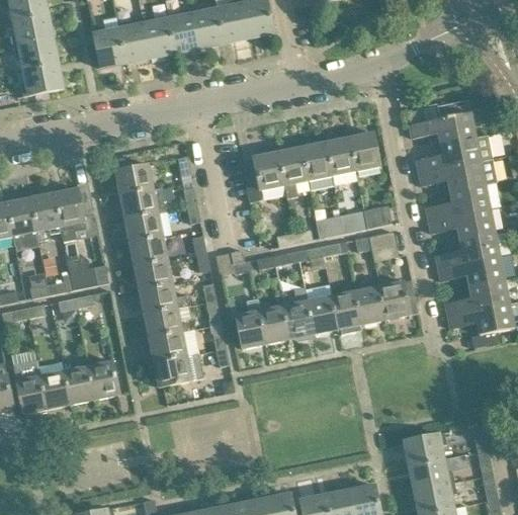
[(14,20),(48,13),(45,0),(4,0),(5,7),(11,6),(14,20)]
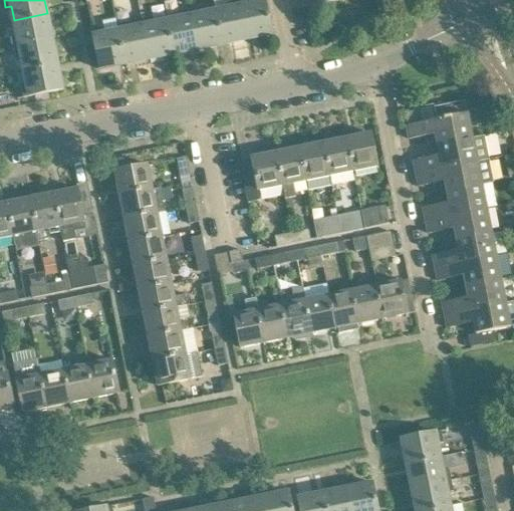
[(222,42),(246,37),(239,0),(227,0),(228,5),(215,8),(222,42)]
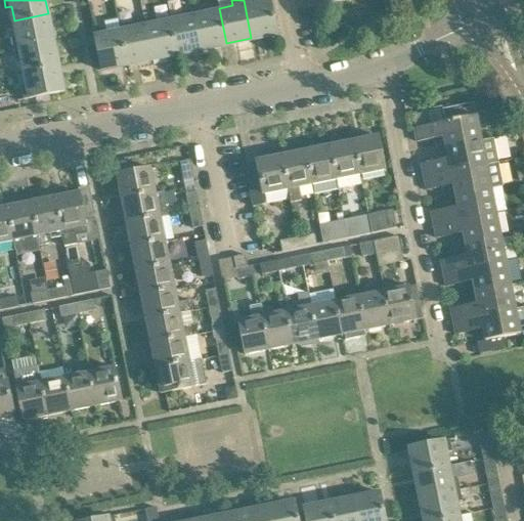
[(260,0),(255,1),(254,0),(244,0),(251,38),(276,33),(269,0),(260,0)]
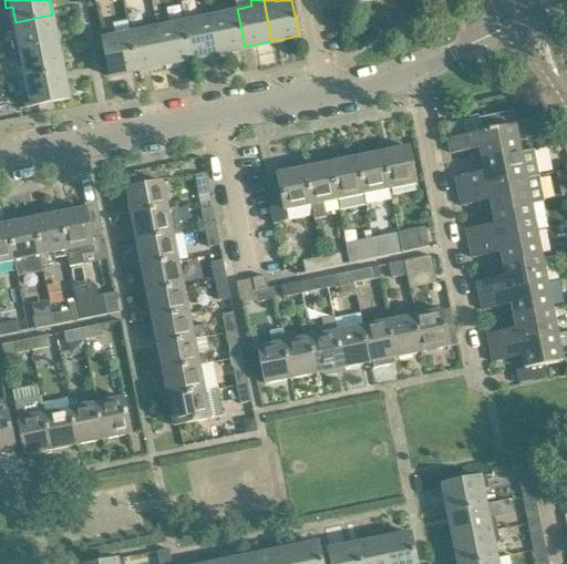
[(245,47),(237,9),(223,12),(220,6),(209,8),(218,52),(245,47)]
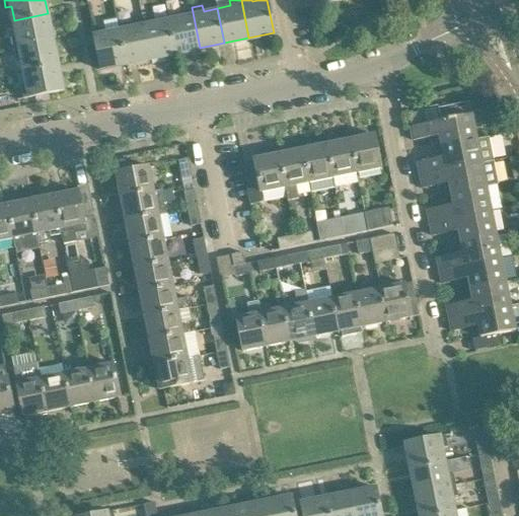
[(175,53),(200,48),(192,7),(180,10),(181,15),(168,18),(175,53)]
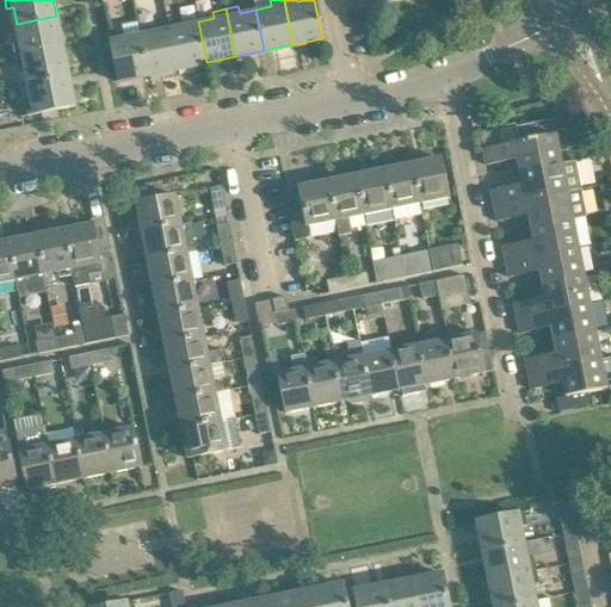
[(16,54),(62,44),(56,16),(17,24),(19,39),(13,41),(16,54)]
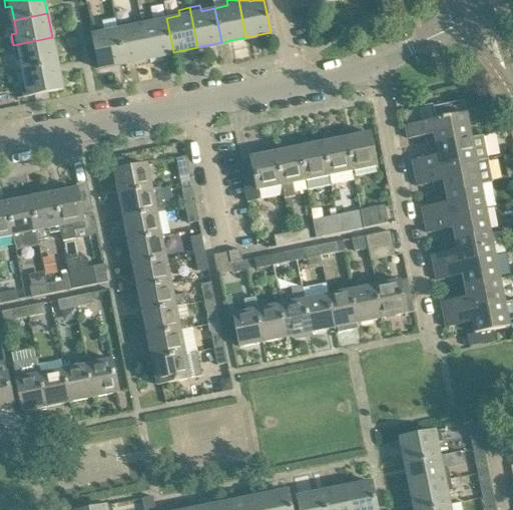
[(173,52),(166,18),(152,20),(151,15),(140,17),(148,57),(173,52)]
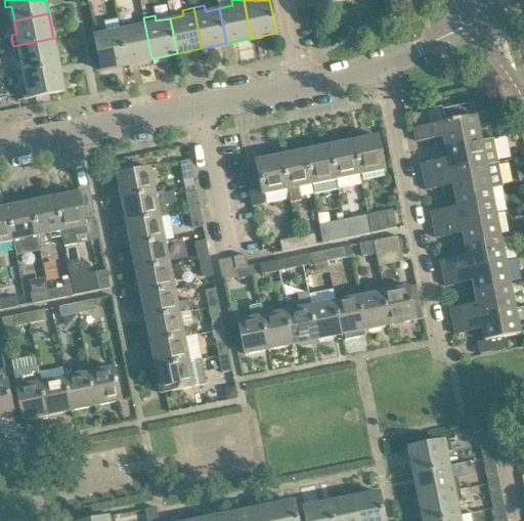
[(127,62),(151,58),(143,17),(132,19),(133,26),(120,28),(127,62)]
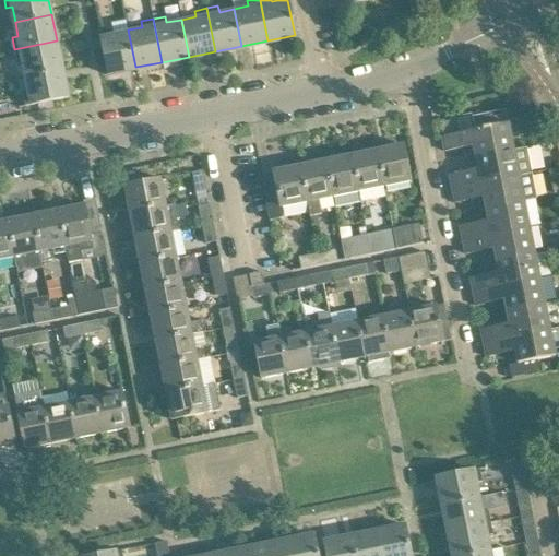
[(135,67),(128,30),(114,33),(113,27),(99,30),(108,72),(135,67)]
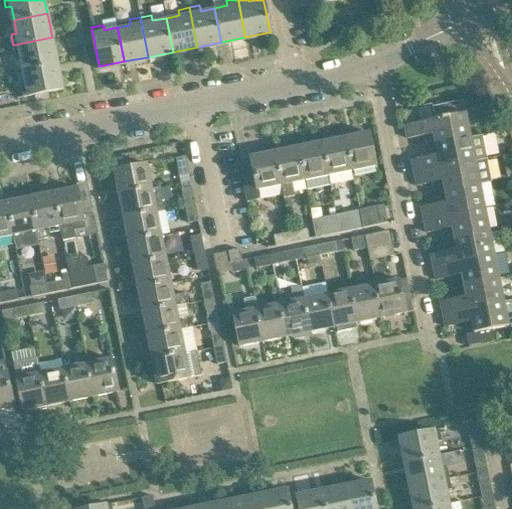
[(24,68),(57,61),(52,37),(13,45),(15,56),(21,55),(24,68)]
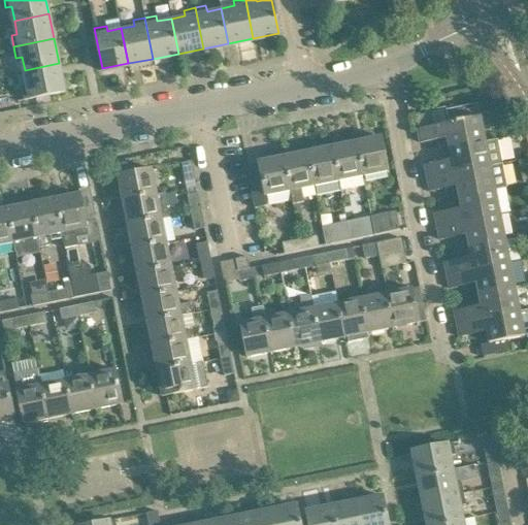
[(27,85),(21,86),(24,98),(64,89),(59,63),(25,70),(27,85)]
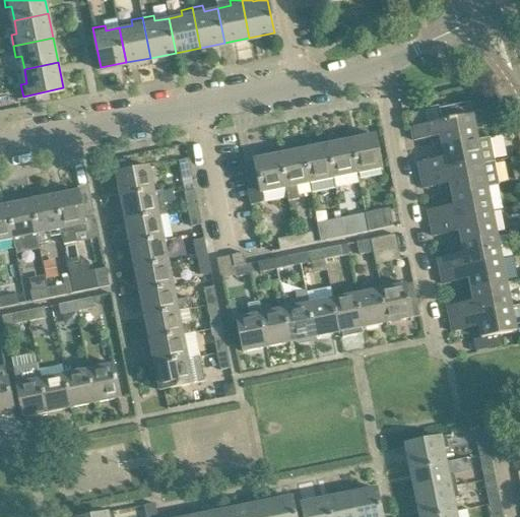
[(443,144),(477,137),(470,100),(439,106),(441,119),(410,125),(413,138),(440,133),(443,144)]
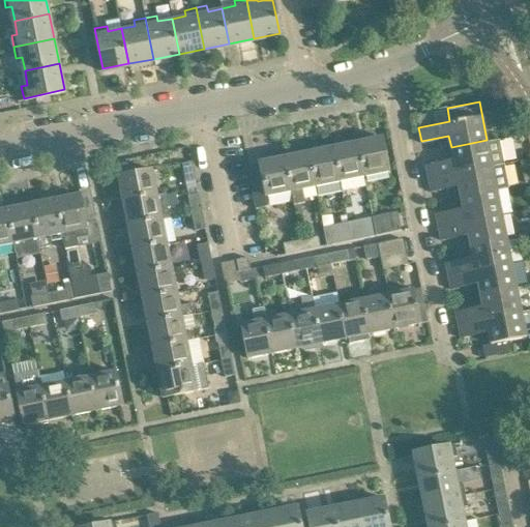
[(356,140),(363,174),(388,169),(382,135),(356,140)]
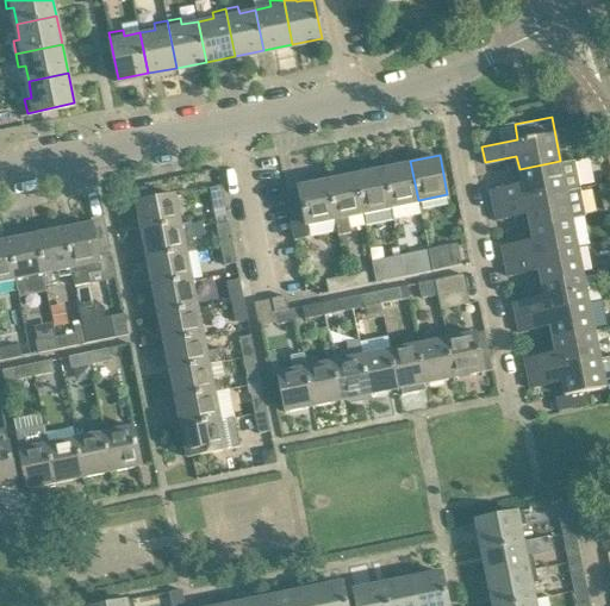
[(493,202),(582,185),(576,157),(560,161),(520,169),(522,181),(491,188),(493,202)]
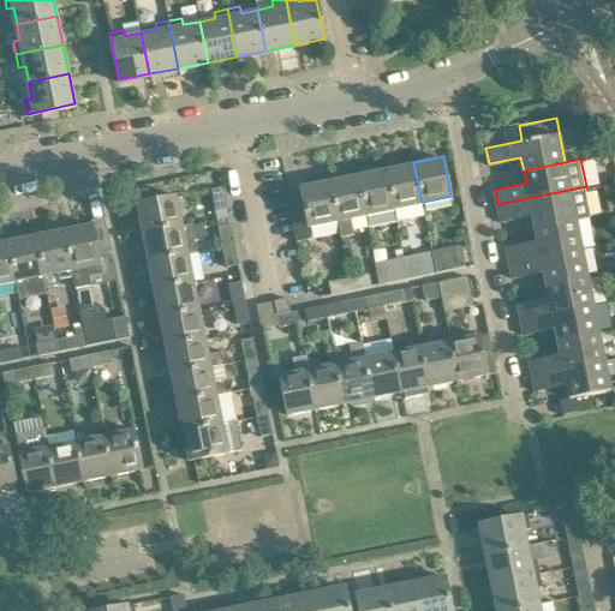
[(393,208),(422,202),(413,162),(386,168),(393,208)]
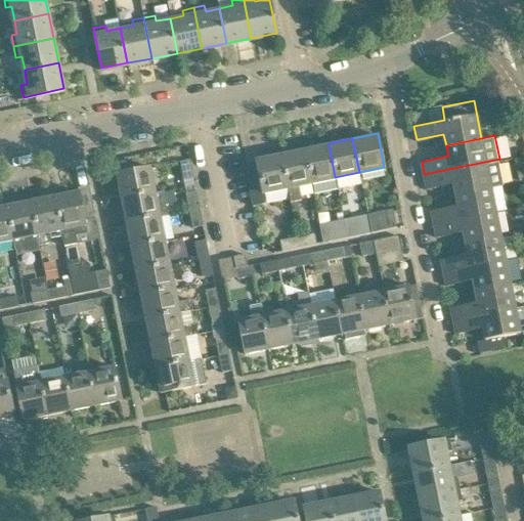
[(311,182),(335,177),(329,143),(304,148),(311,182)]
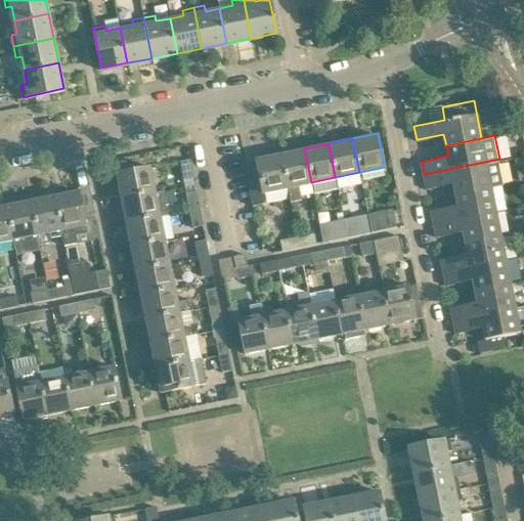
[(298,185),(311,182),(304,148),(280,154),(288,187),(291,200),(300,198),(298,185)]
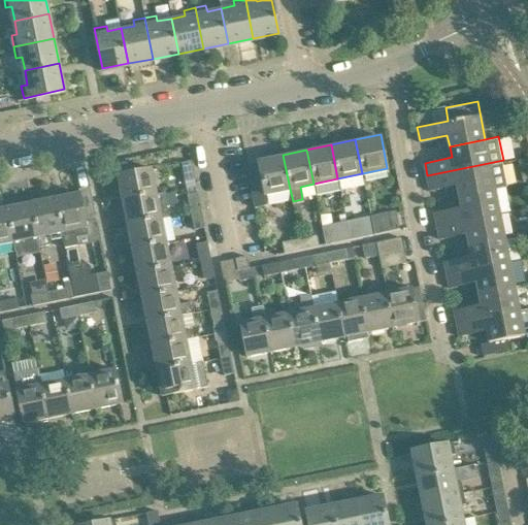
[(265,193),(290,189),(283,155),(258,159),(259,165),(248,168),(256,205),(267,203),(265,193)]
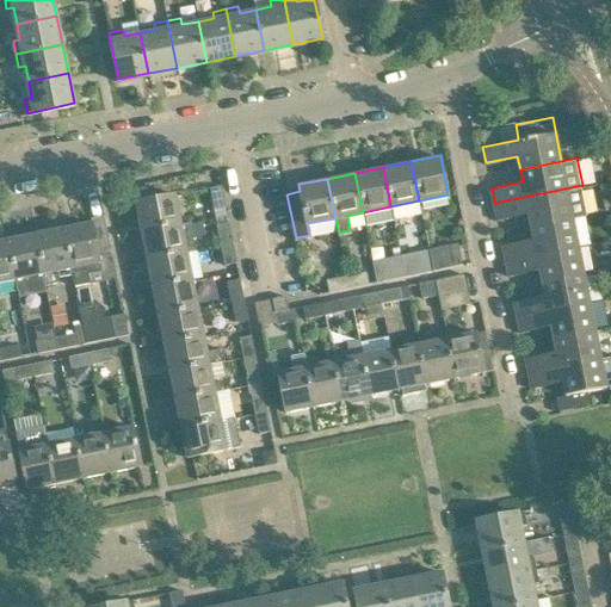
[(213,206),(224,204),(221,184),(209,186),(213,206)]
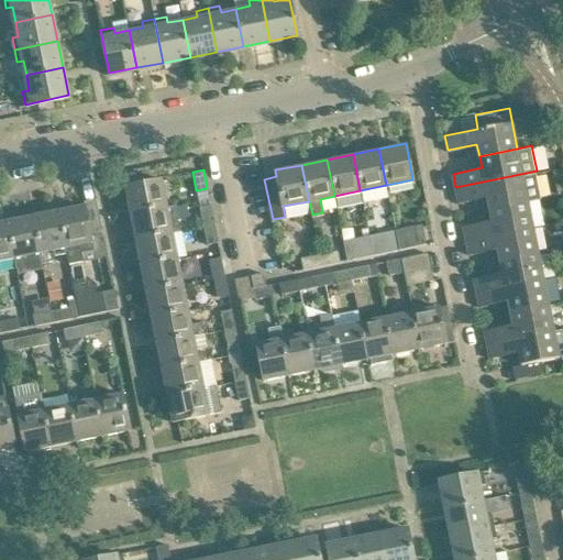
[(527,200),(541,197),(537,171),(455,187),(459,201),(487,196),(489,208),(527,200)]
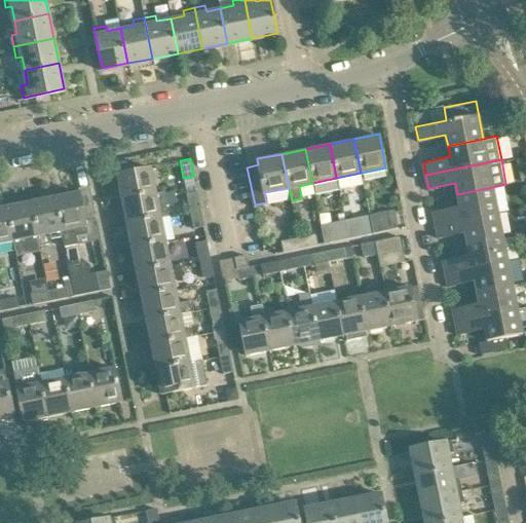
[(121,198),(155,191),(151,166),(116,174),(121,198)]
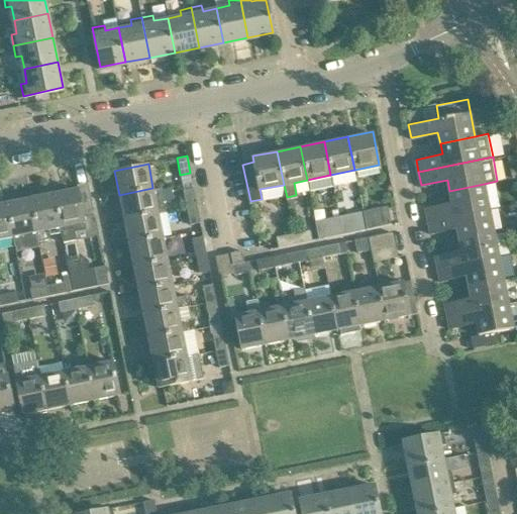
[(488,207),(484,184),(449,191),(451,201),(425,207),(428,219),(488,207)]
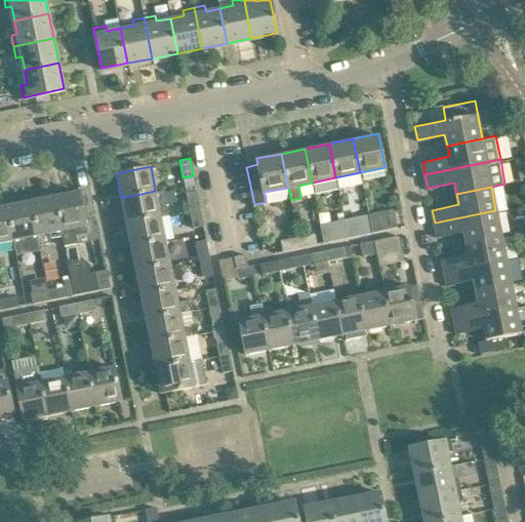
[(77,241),(74,227),(86,224),(79,190),(54,195),(64,244),(77,241)]
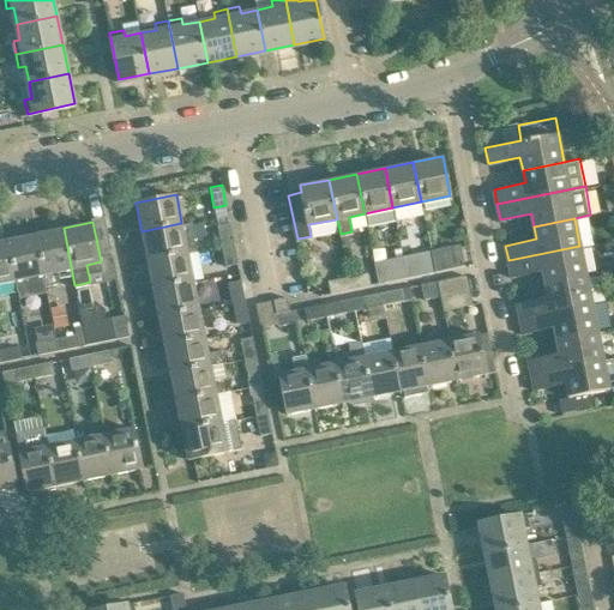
[(222,245),(234,242),(229,222),(217,224),(222,245)]
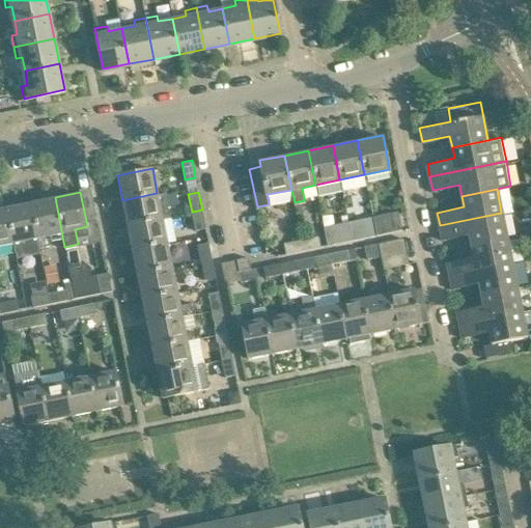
[(128,224),(162,218),(157,193),(122,200),(128,224)]
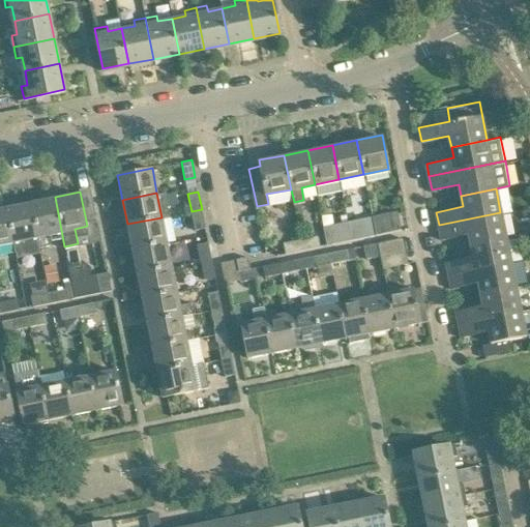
[(64,246),(55,197),(30,202),(38,246),(50,244),(48,234),(61,231),(64,246)]
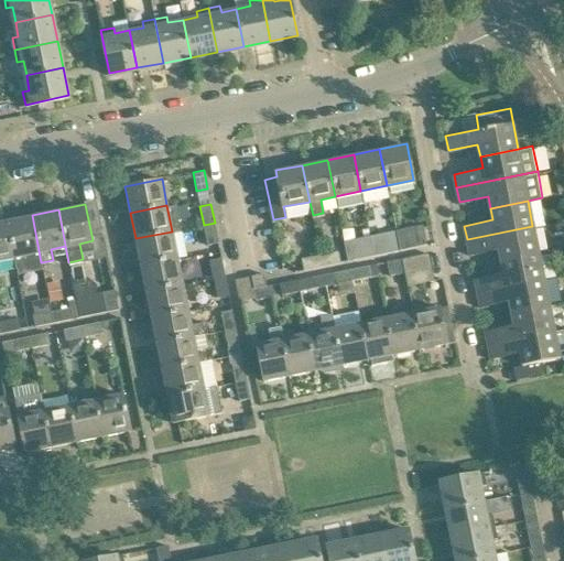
[(41,262),(32,215),(6,220),(13,257),(39,251),(41,262)]
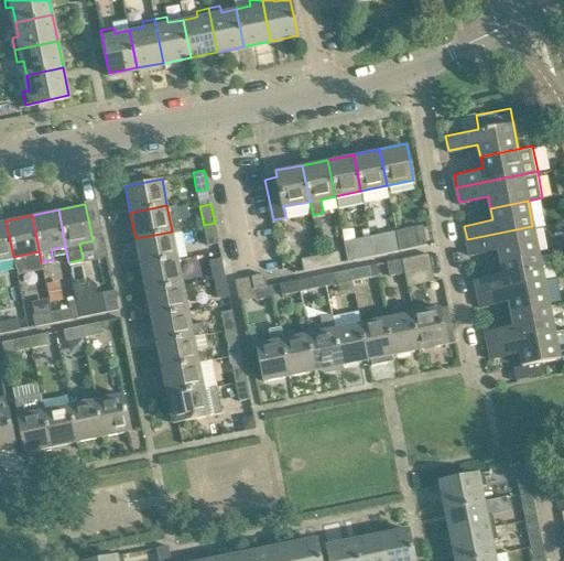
[(0,259),(13,257),(6,220),(0,220),(0,259)]
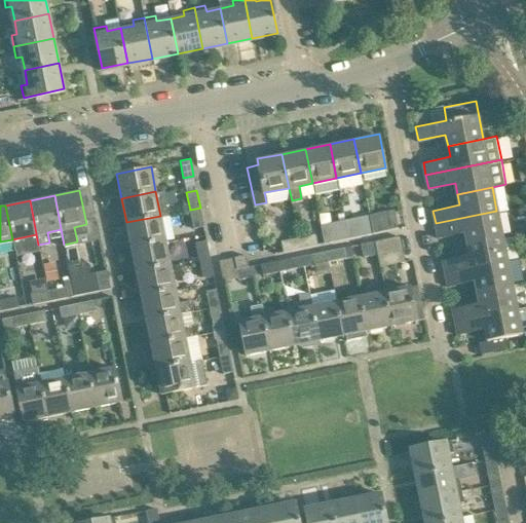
[(193,227),(203,225),(200,208),(190,210),(193,227)]
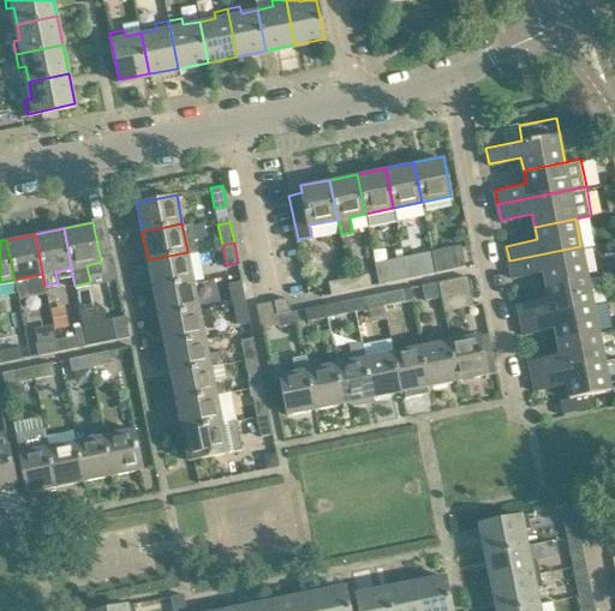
[(446,269),(465,264),(461,243),(441,247),(431,249),(436,270),(446,269)]
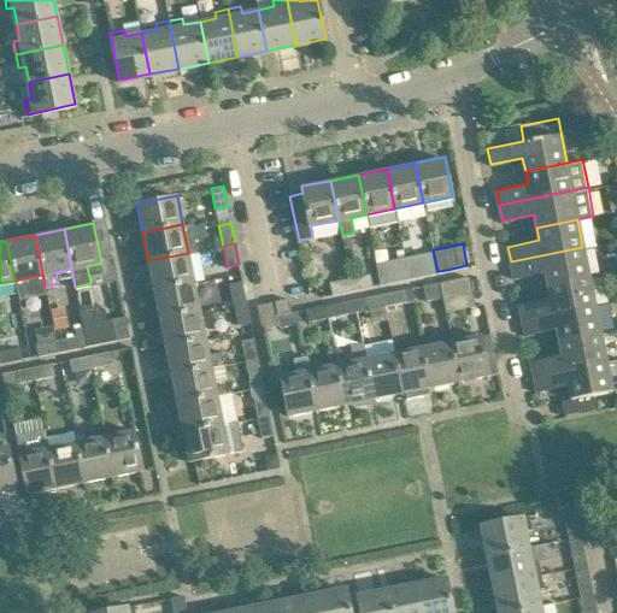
[(548,284),(588,276),(582,247),(511,261),(513,277),(546,271),(548,284)]
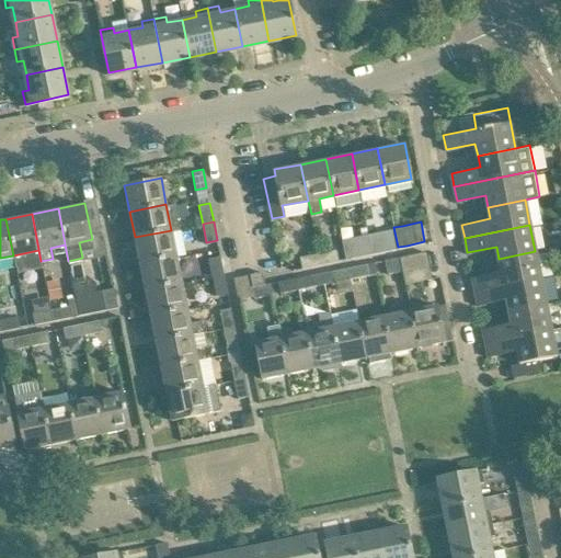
[(371,252),(398,247),(393,227),(367,232),(371,252)]
